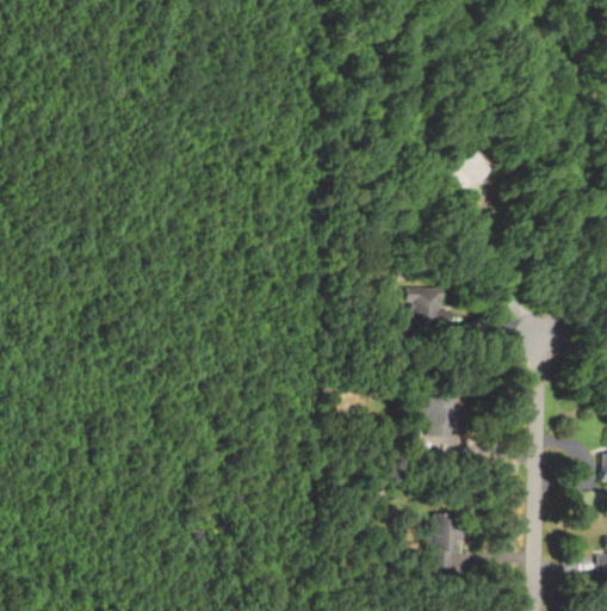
[(488,171),(464,146),(443,166),(466,191),(488,171)]
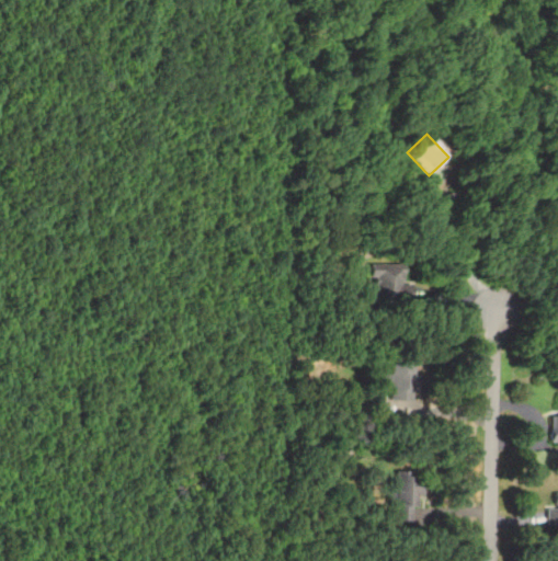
[(406,265),(373,264),(373,276),(379,276),(378,300),(414,301),(416,282),(406,281),(406,265)]
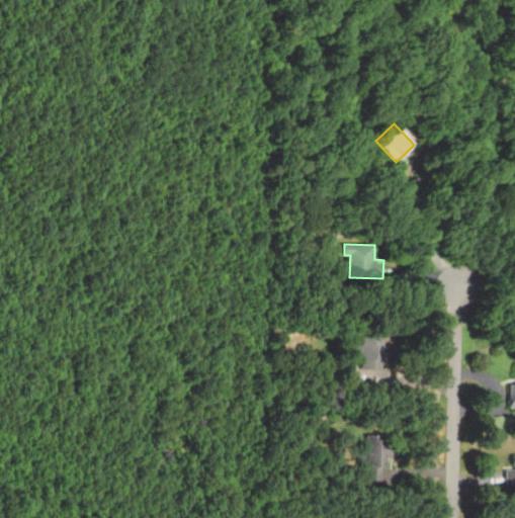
[(364,345),(355,345),(355,363),(388,364),(389,336),(364,336),(364,345)]
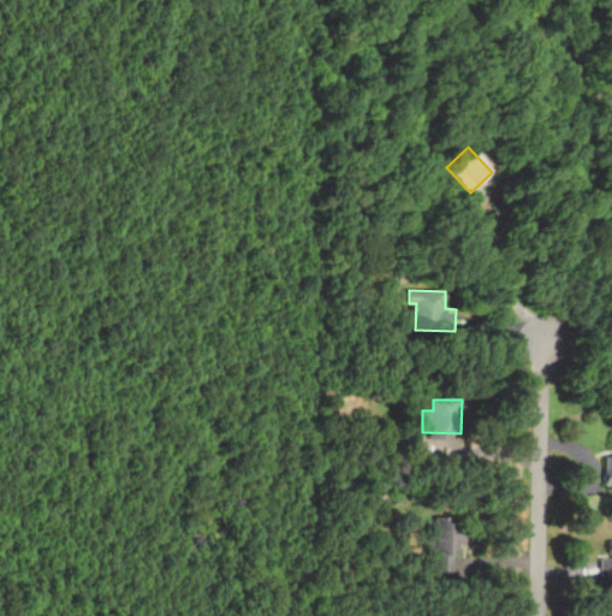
[(467,517),(438,517),(438,572),(467,572),(467,517)]
